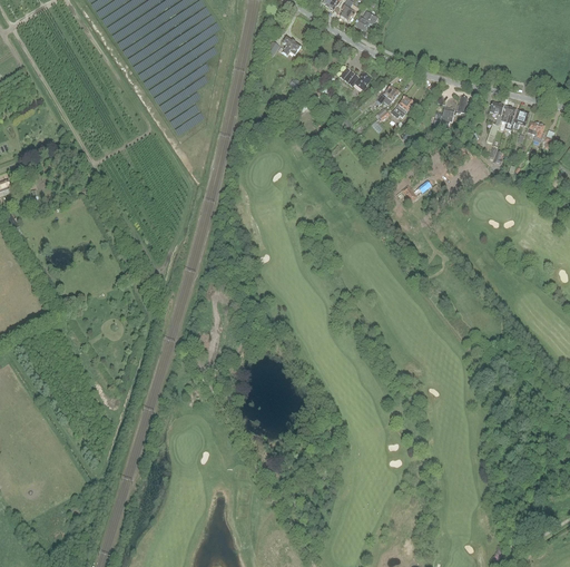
[(337,5),(340,0),(332,0),(328,6),(334,9),(336,3),(337,5)]
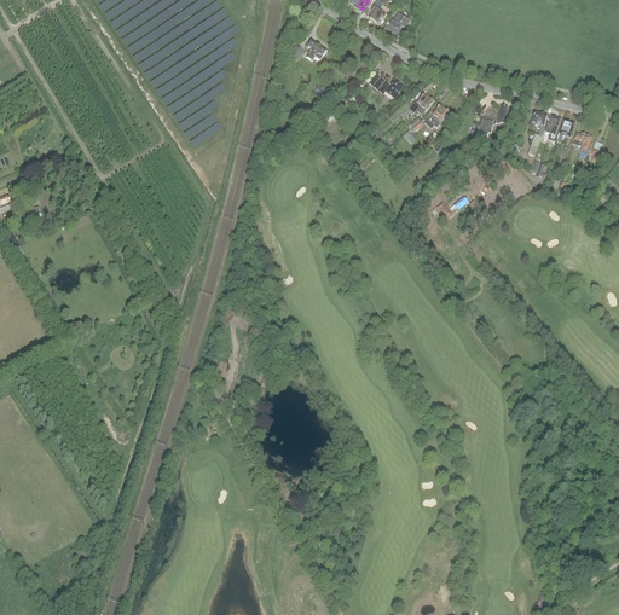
[(369,15),(374,18),(383,3),(380,0),(376,0),(371,9),(372,9),(369,15)]
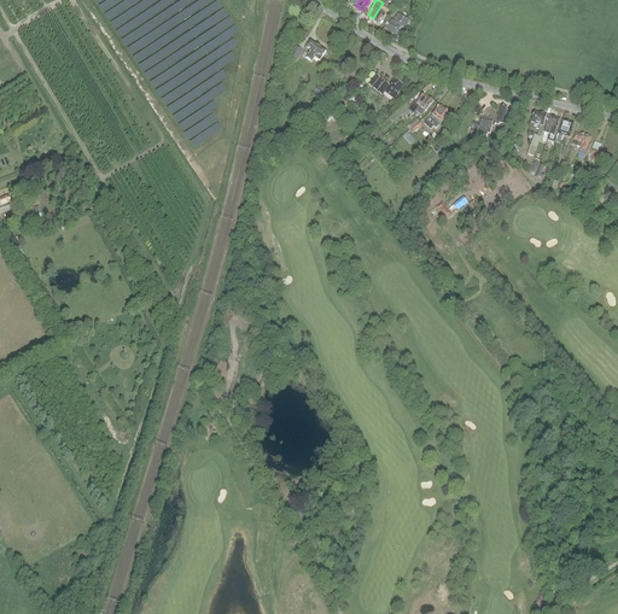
[(383,16),(389,6),(383,3),(373,18),(378,21),(382,15),(383,16)]
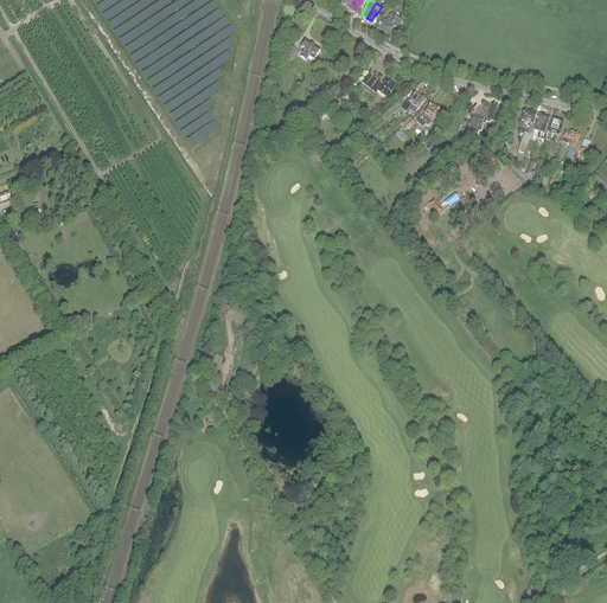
[(387,18),(383,15),(377,25),(389,32),(393,26),(394,27),(395,24),(397,25),(402,17),(390,10),(387,18)]
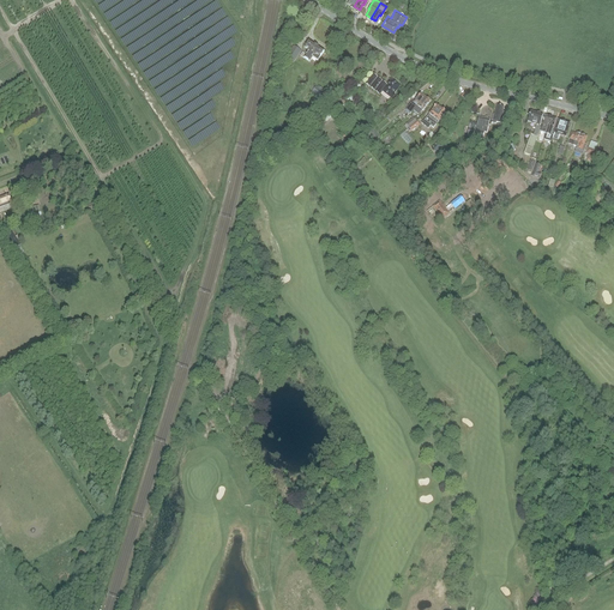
[(306,52),(302,48),(300,52),(309,59),(312,54),(318,58),(320,54),(325,48),(309,37),(305,43),(309,47),(306,52)]
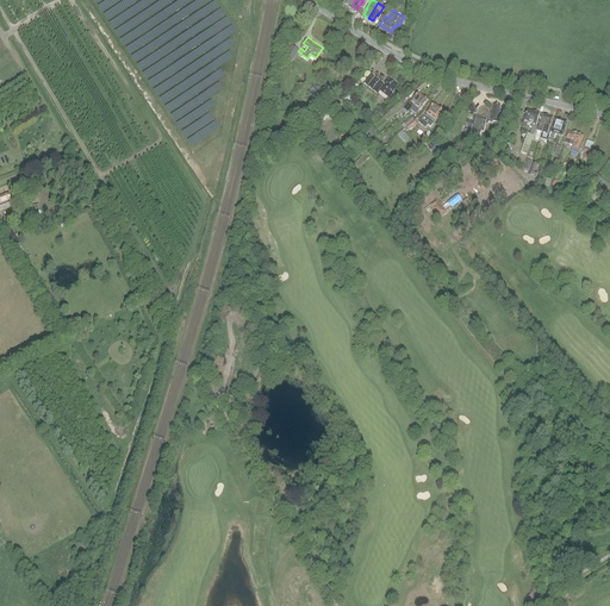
[(291,43),(285,54),(291,58),(298,48),(291,43)]
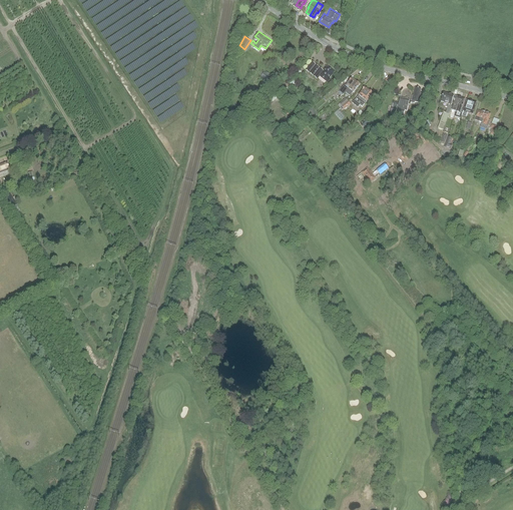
[(324,68),(312,59),(305,67),(317,76),(320,73),(328,80),(331,76),(330,75),(334,69),(327,64),(324,68)]
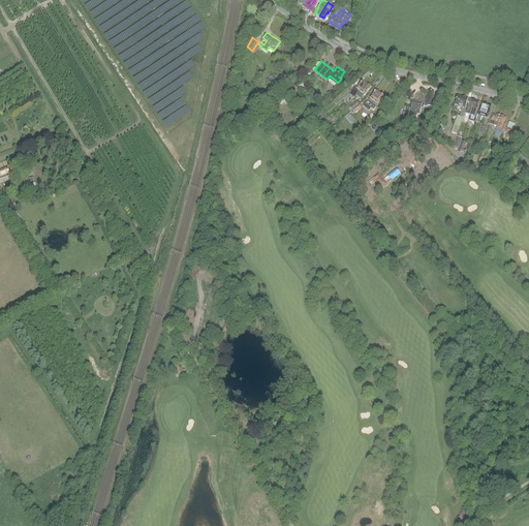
[(276,81),(279,76),(278,75),(279,73),(275,70),(274,72),(272,71),(269,75),(270,76),(269,79),(273,81),(274,80),(276,81)]
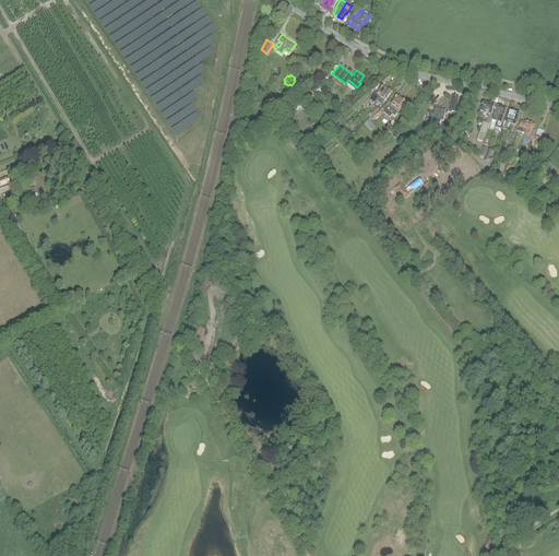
[(383,82),(377,91),(376,90),(369,96),(373,99),(377,98),(380,94),(387,85),(383,82)]
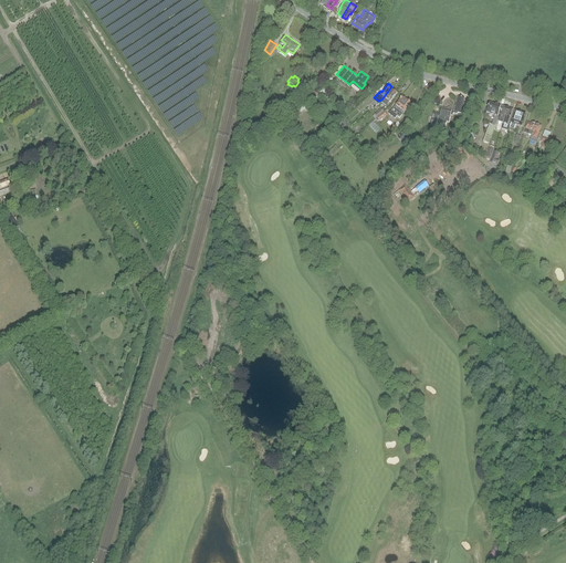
[(306,91),(307,93),(304,95),(310,101),(313,98),(312,96),(314,94),(315,95),(318,92),(312,85),(306,91)]
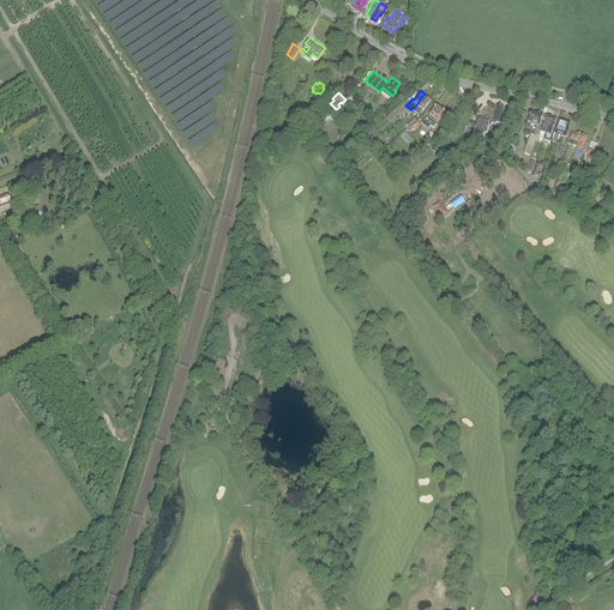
[(431,98),(425,94),(417,103),(414,108),(419,112),(431,98)]
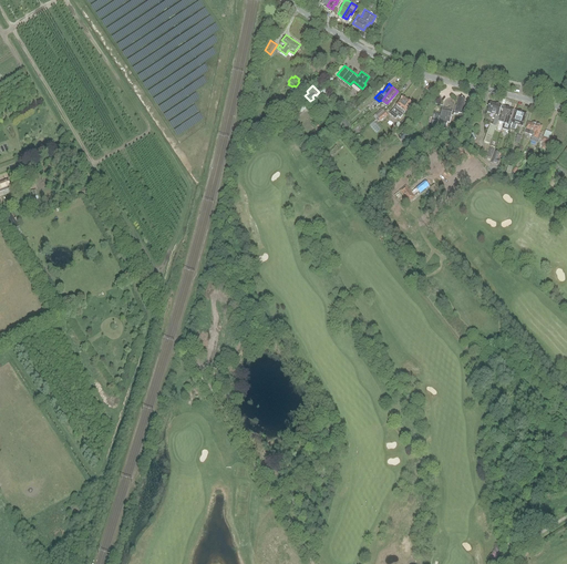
[(373,92),(359,105),(361,108),(375,95),(373,92)]
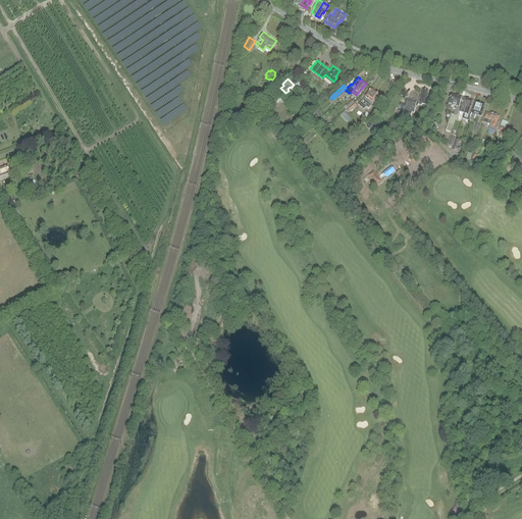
[(371,86),(358,103),(364,107),(366,104),(369,106),(379,93),(375,90),(371,86)]
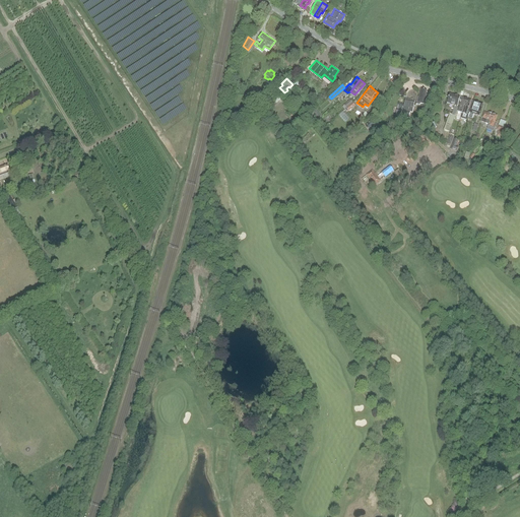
[(426,91),(427,87),(420,86),(419,94),(417,94),(416,100),(414,100),(415,98),(413,98),(413,97),(411,95),(410,98),(406,97),(404,103),(399,101),(396,112),(408,115),(410,109),(412,110),(413,104),(415,104),(416,102),(419,103),(420,101),(425,102),(427,91),(426,91)]
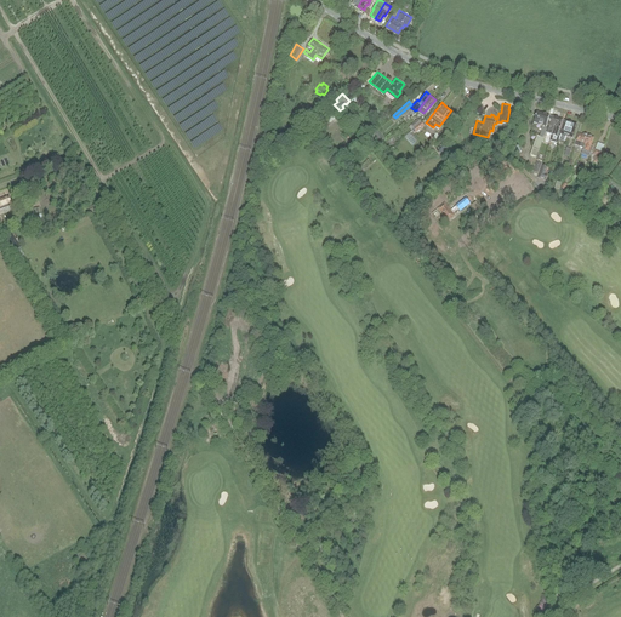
[(537,133),(530,152),(536,154),(542,136),(543,137),(547,126),(545,125),(550,113),(537,109),(534,119),(543,123),(540,135),(537,133)]
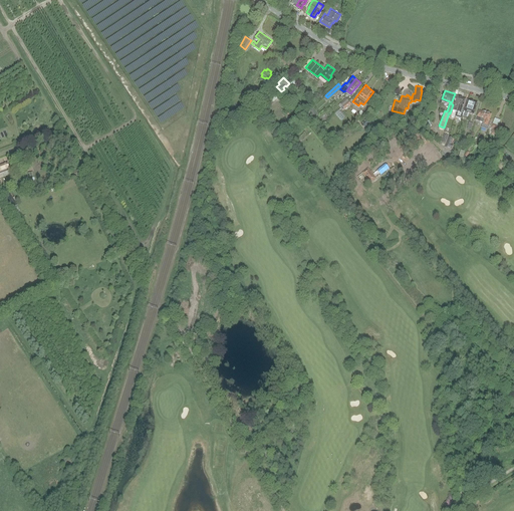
[(461,95),(456,94),(453,102),(454,102),(452,107),(457,109),(461,95)]
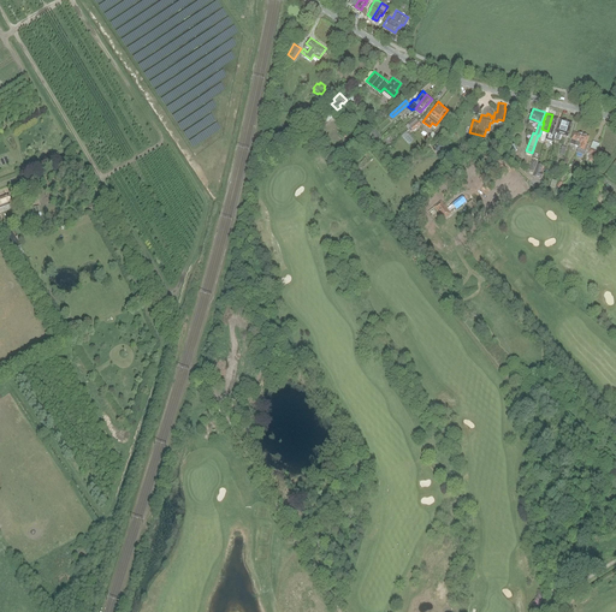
[(554,138),(555,135),(556,128),(560,117),(552,114),(548,131),(545,136),(554,138)]
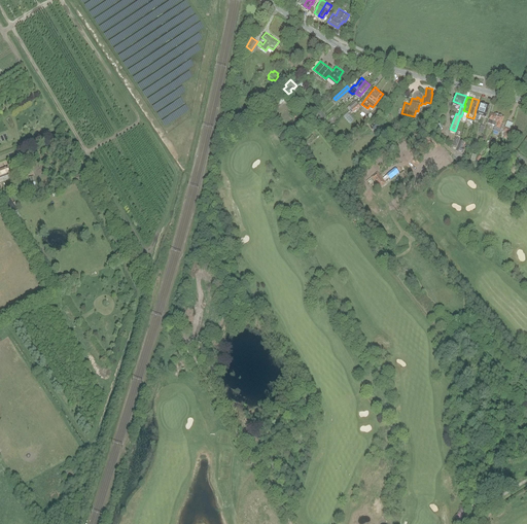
[(484,102),(479,100),(476,109),(475,115),(479,117),(481,112),(486,114),(487,111),(489,103),(484,102)]
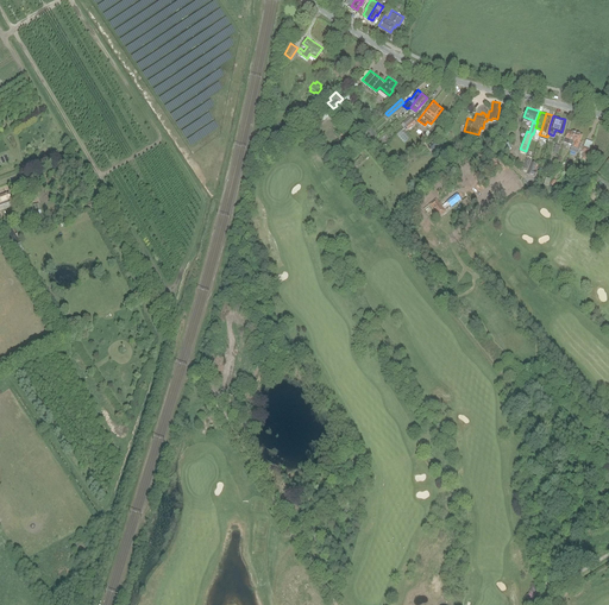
[(376,134),(370,126),(365,130),(371,138),(376,134)]
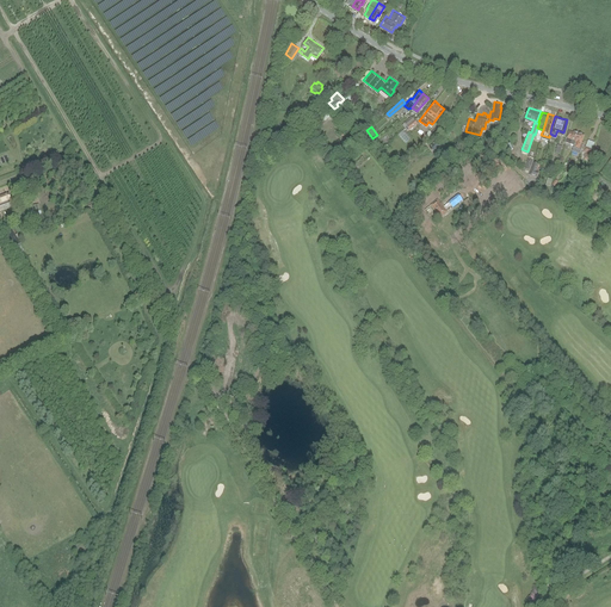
[(566,140),(574,142),(579,131),(574,129),(574,130),(569,129),(567,135),(566,140)]
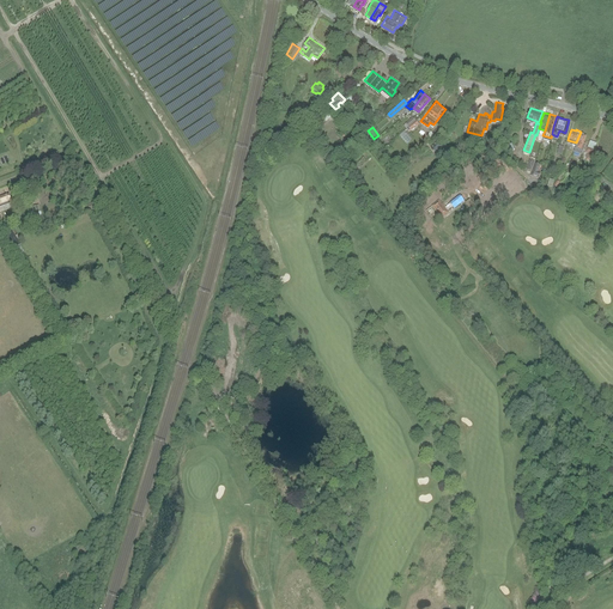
[(584,145),(586,142),(586,141),(583,140),(586,133),(581,132),(576,142),(574,148),(581,152),(583,147),(586,148),(586,150),(588,151),(586,157),(592,159),(594,147),(587,145),(584,145)]
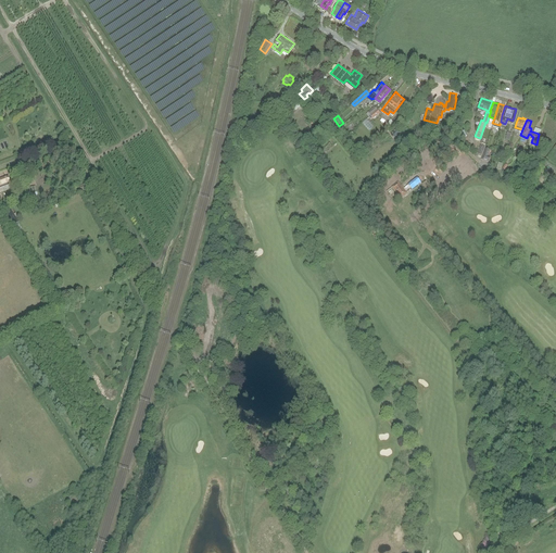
[(460,138),(467,133),(462,126),(455,132),(460,138)]
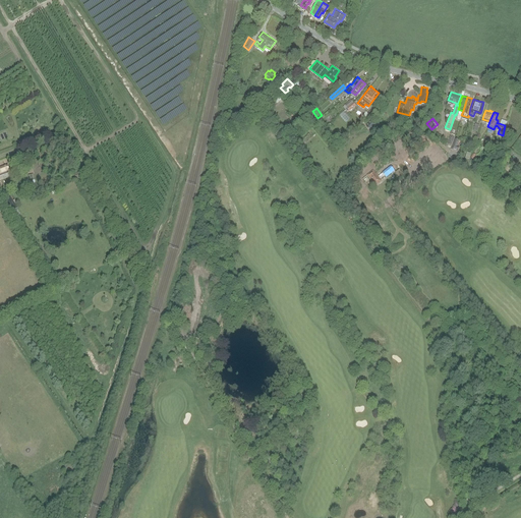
[(383,127),(371,119),(367,125),(379,133),(383,127)]
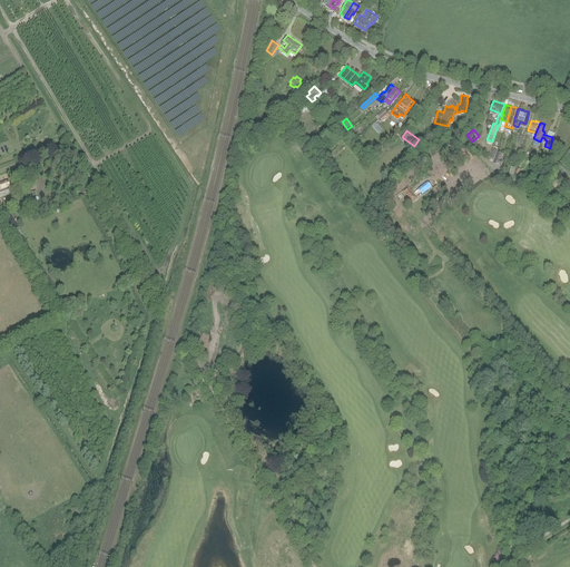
[(330,150),(333,154),(340,147),(337,144),(330,150)]
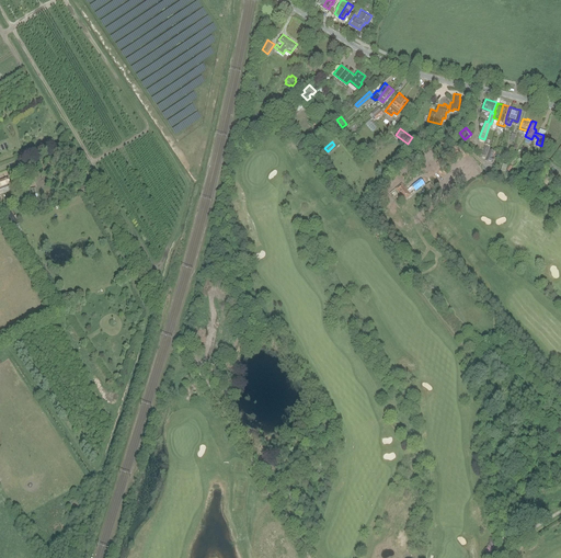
[(0,186),(10,183),(8,175),(0,178),(0,186)]
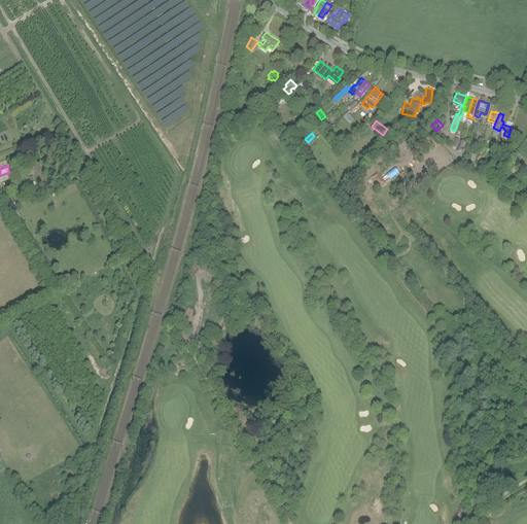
[(380,173),(377,170),(371,175),(377,182),(378,181),(380,185),(386,181),(385,179),(389,176),(390,177),(398,171),(395,167),(382,176),(382,175),(380,173)]
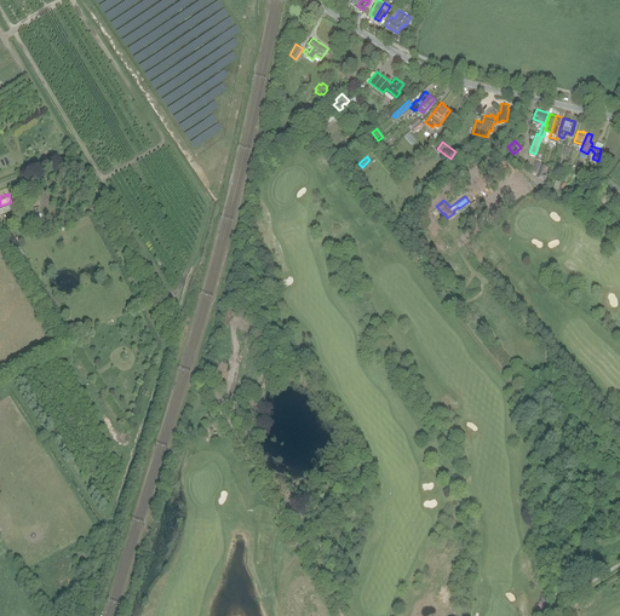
[(475,197),(470,202),(478,211),(480,209),(482,212),(484,209),(475,197)]
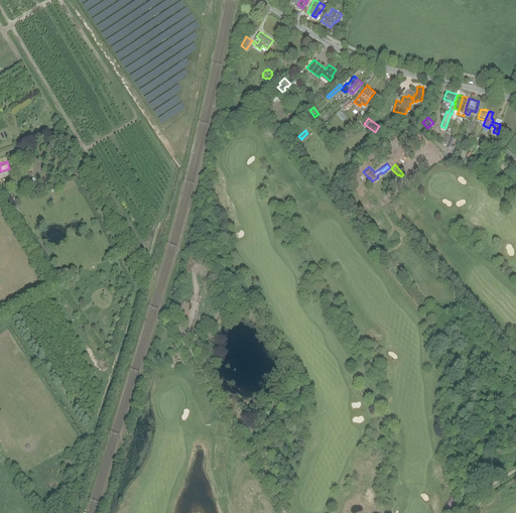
[(9,191),(4,195),(11,207),(17,204),(9,191)]
